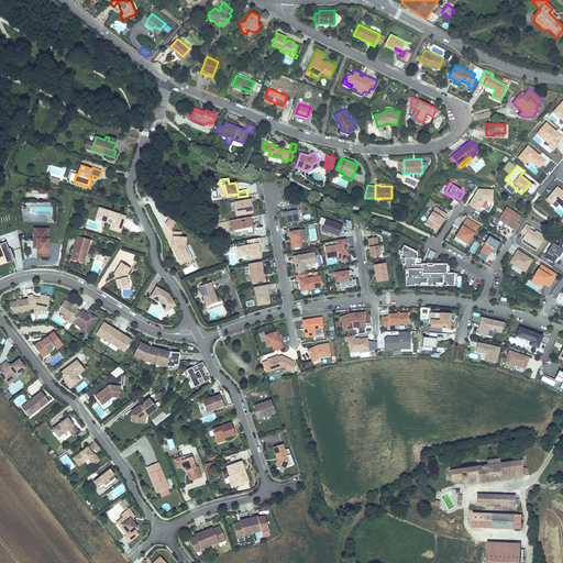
[(562,190),(558,186),(545,199),(551,203),(554,199),(562,206),(562,190)]
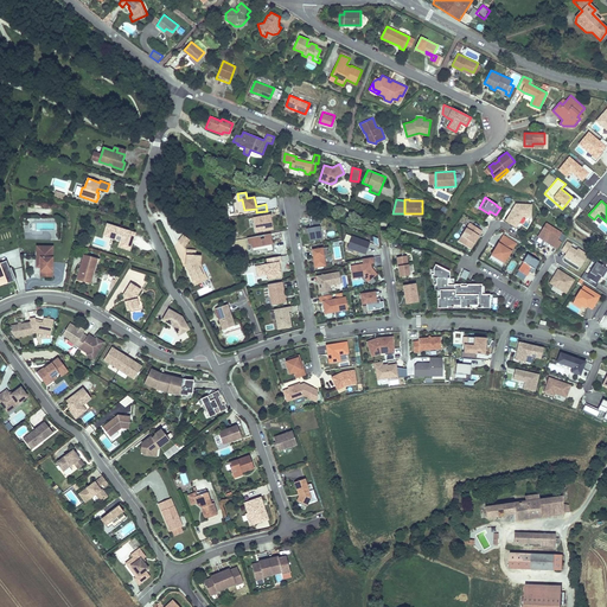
[(511,212),(505,221),(510,224),(512,219),(513,218),(518,222),(518,223),(522,217),(531,217),(531,205),(516,204),(512,210),(513,211),(512,213),(511,212)]
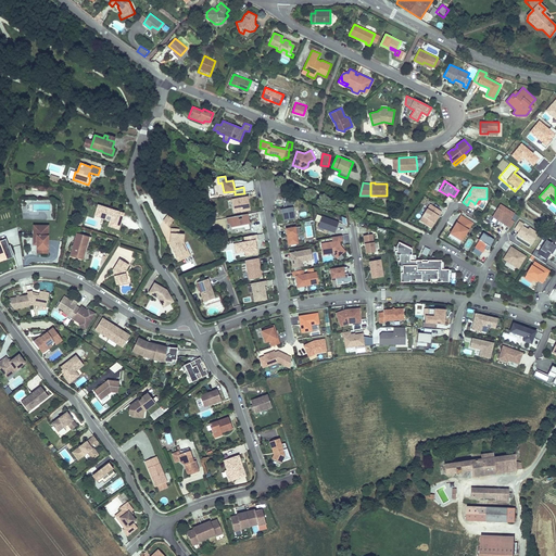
[(411,191),(406,188),(401,196),(405,199),(411,191)]
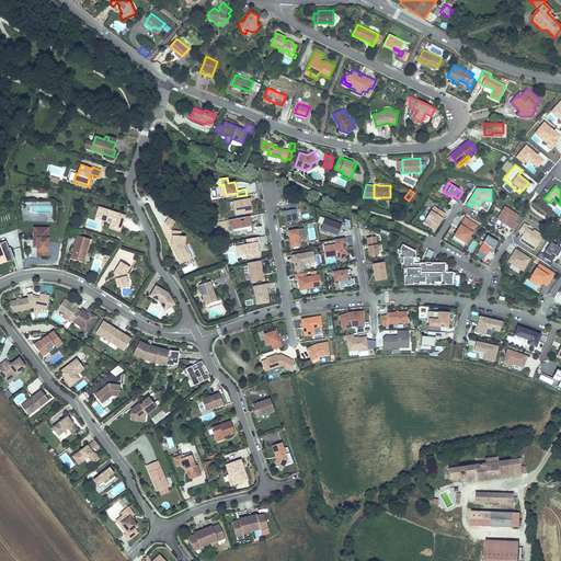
[(243,199),(233,202),(236,215),(252,212),(251,203),(244,204),(243,199)]
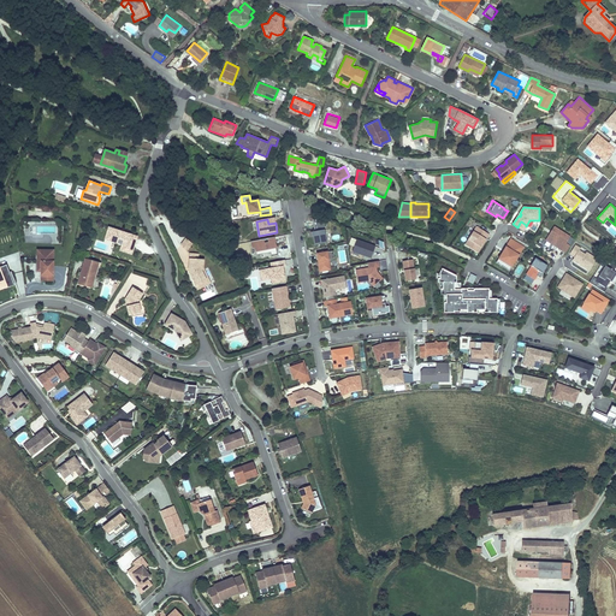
[(314,231),(311,232),(312,237),(313,237),(314,244),(326,243),(324,230),(325,230),(324,223),(324,221),(321,220),(313,219),(314,231)]
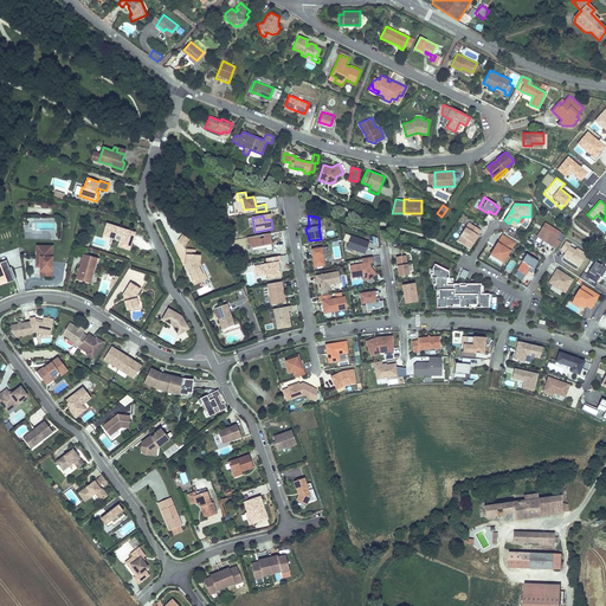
[(511,219),(509,224),(517,229),(521,224),(517,223),(517,221),(513,218),(511,219)]
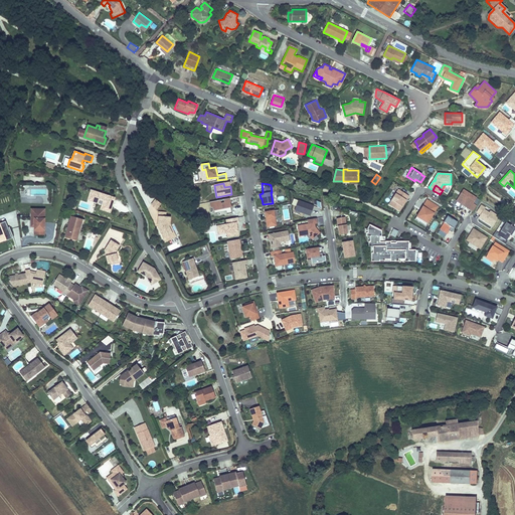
[(388,205),(399,211),(408,196),(398,189),(388,205)]
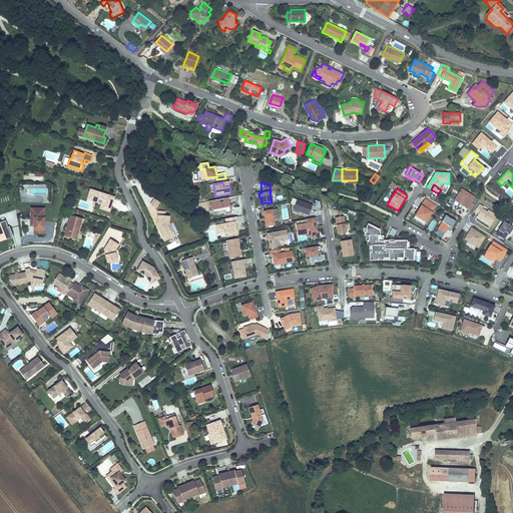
[(461,188),(454,199),(465,206),(466,205),(468,206),(467,208),(471,210),(474,204),(471,202),(475,197),(461,188)]
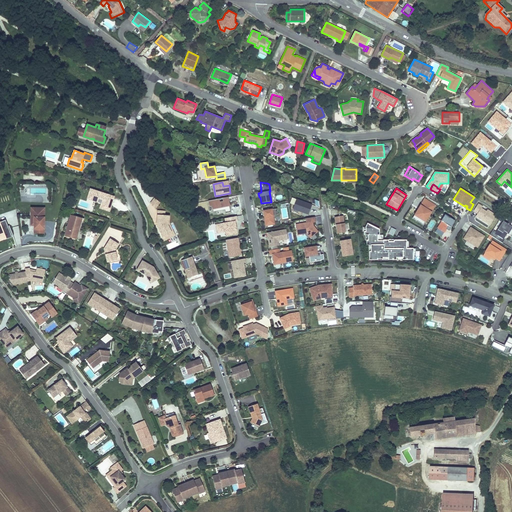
[(109,211),(114,197),(95,190),(92,200),(97,202),(98,198),(102,199),(101,203),(100,208),(109,211)]
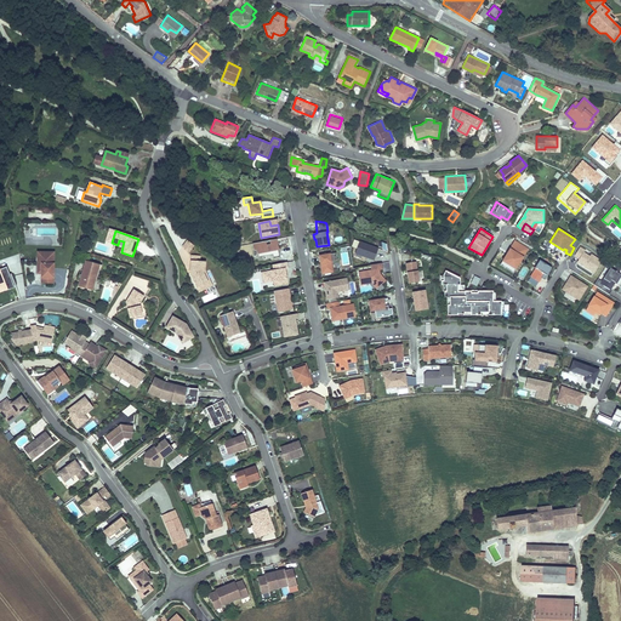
[(277,239),(254,244),(255,250),(257,249),(258,257),(273,255),(273,258),(279,257),(277,239)]
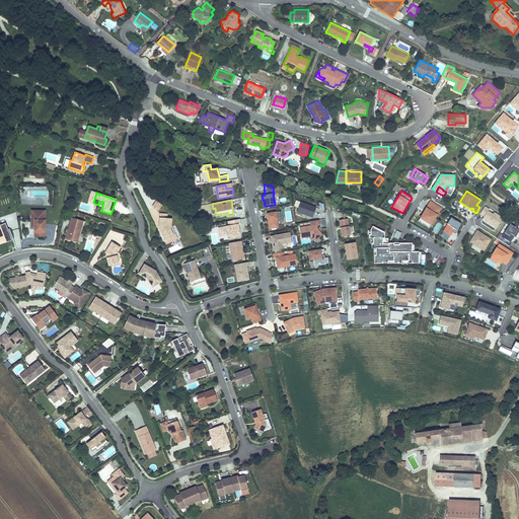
[(157,201),(152,206),(158,211),(162,205),(157,201)]
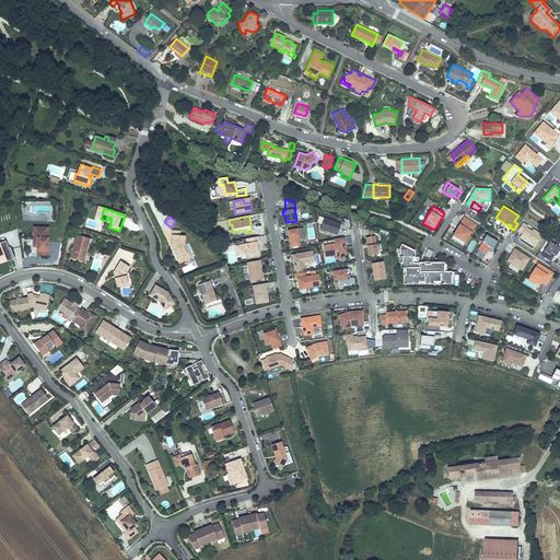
[(476,224),(464,217),(458,226),(459,228),(457,230),(453,235),(465,243),(476,224)]
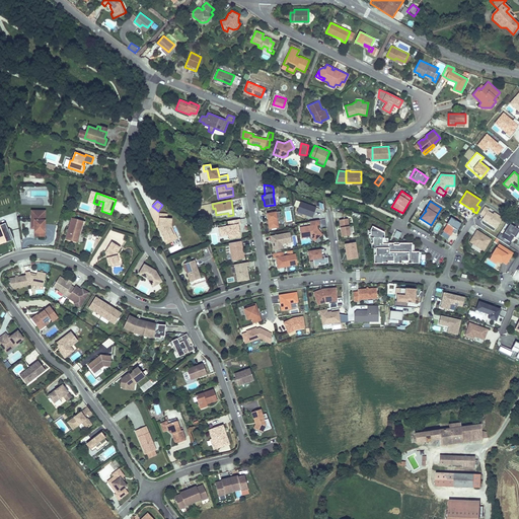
[(300,202),(297,212),(312,217),(315,208),(300,202)]
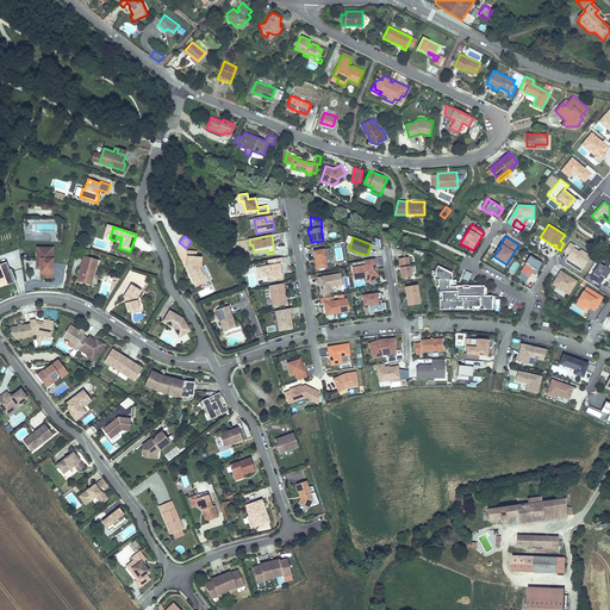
[(574,244),(570,242),(564,250),(568,254),(566,257),(584,268),(591,255),(582,249),(580,250),(573,247),(574,244)]
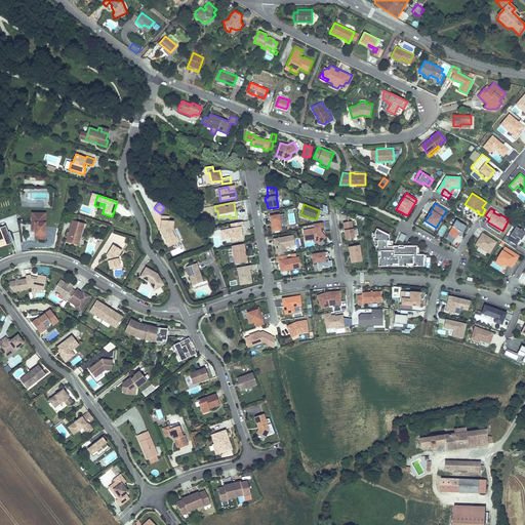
[(45,217),(45,213),(32,213),(32,232),(35,232),(36,232),(36,229),(35,229),(35,223),(34,223),(34,217),(45,217)]
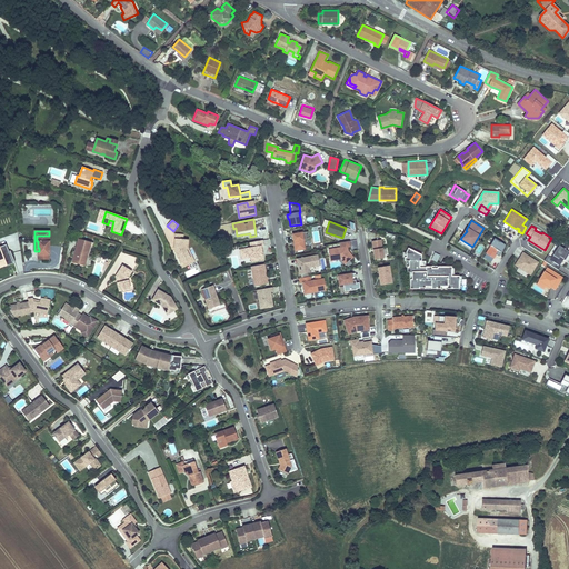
[(292,235),(296,251),(305,249),(303,240),(309,239),(308,231),(292,235)]
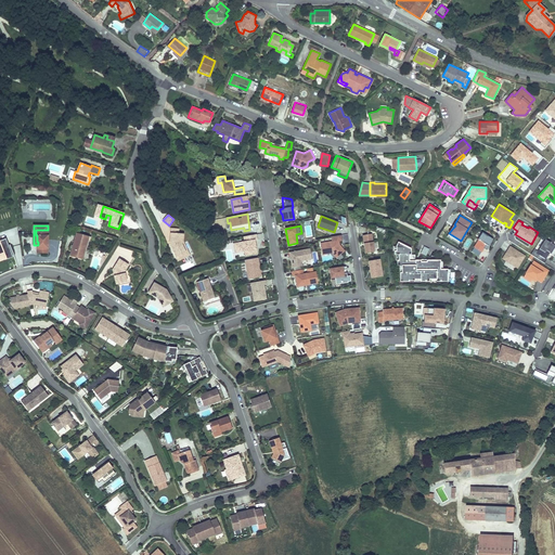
[(37,253),(48,253),(48,230),(36,230),(36,235),(37,235),(37,242),(38,242),(38,245),(37,245),(37,253)]
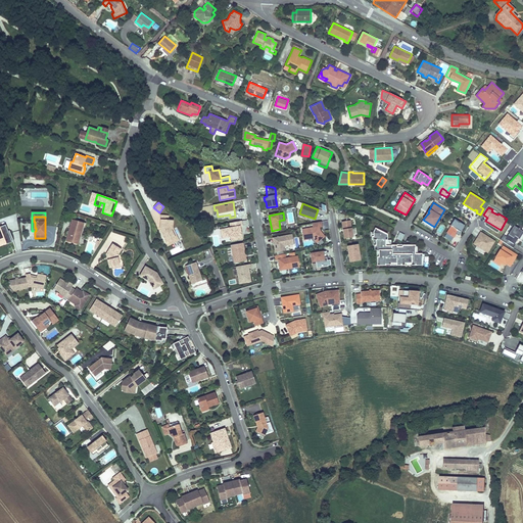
[(464,225),(455,219),(452,224),(452,225),(446,233),(454,238),(456,234),(458,236),(461,232),(460,231),(464,225)]
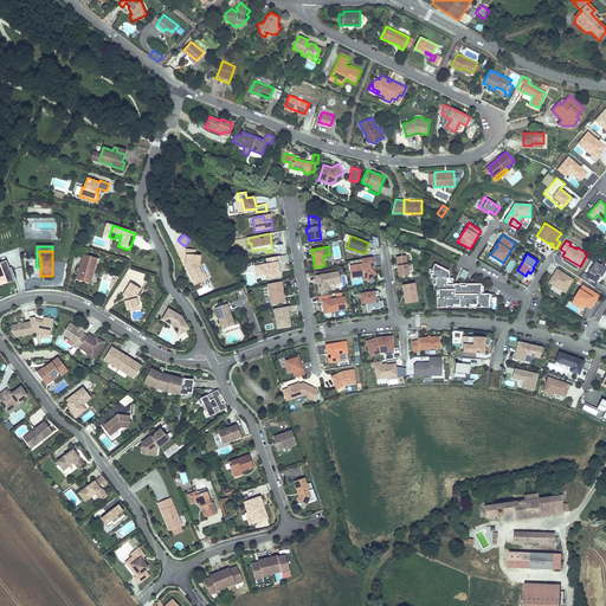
[(84,255),(77,278),(88,282),(90,275),(92,275),(96,263),(97,258),(84,255)]
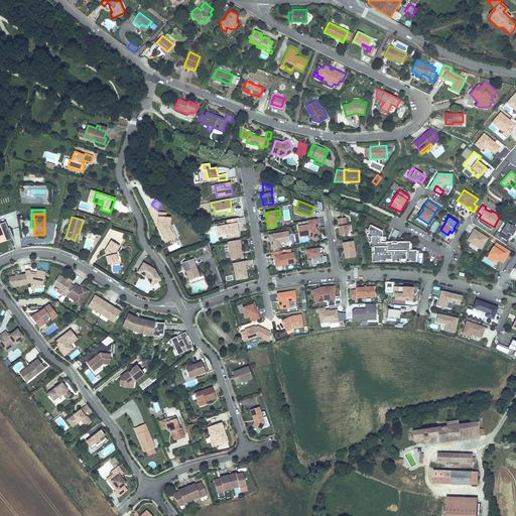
[(165,217),(159,217),(158,222),(160,222),(159,226),(158,227),(166,243),(170,240),(168,236),(172,234),(169,227),(170,226),(170,224),(170,218),(165,217)]
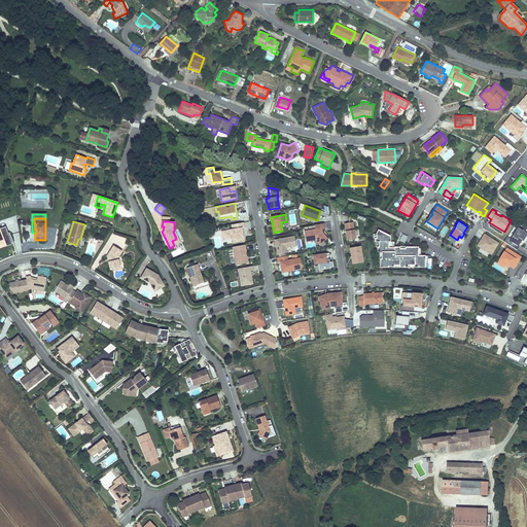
[(426,221),(424,224),(435,232),(437,229),(426,221)]
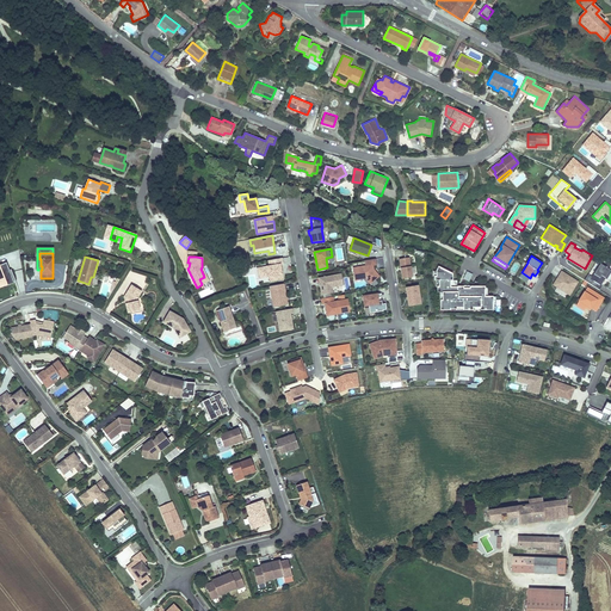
[(283,264),(282,258),(269,260),(270,266),(263,267),(264,277),(269,276),(270,282),(283,279),(281,264),(283,264)]
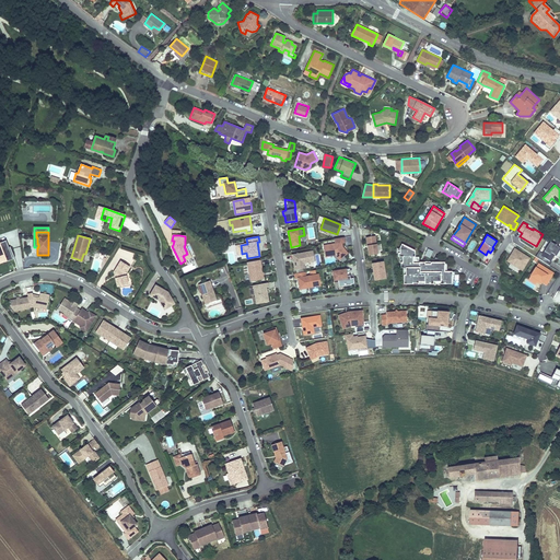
[(375,236),(365,237),(368,256),(377,255),(375,236)]
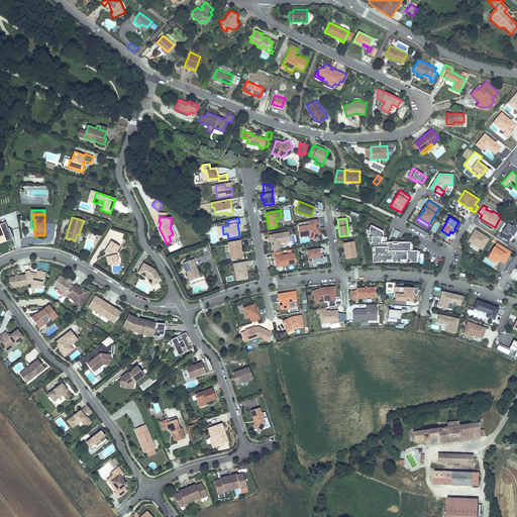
[(6,222),(0,224),(0,225),(3,233),(9,230),(6,222)]
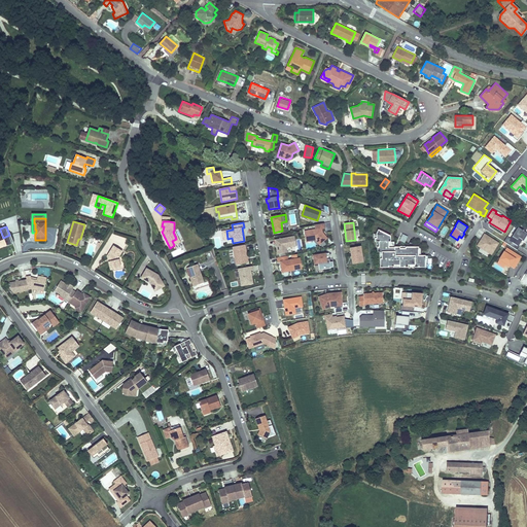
[(511,239),(507,237),(503,242),(517,250),(520,246),(518,246),(521,242),(520,241),(521,239),(522,240),(523,240),(526,234),(526,233),(525,231),(522,229),(522,230),(518,227),(511,239)]
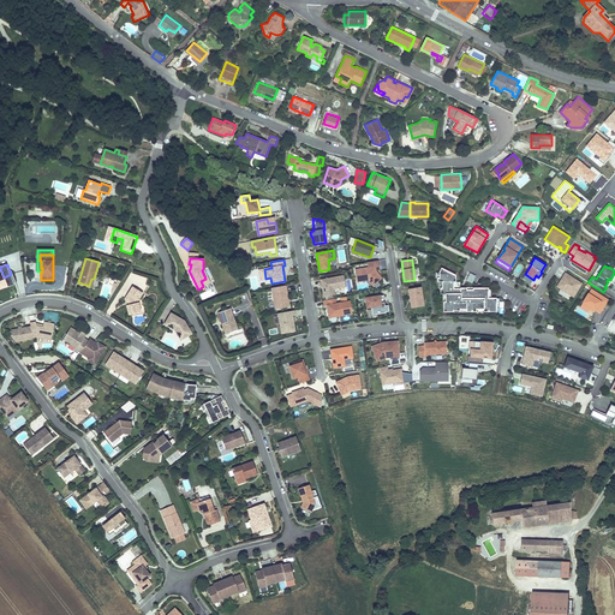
[(376,274),(375,267),(356,270),(357,281),(368,280),(372,285),(381,278),(377,274),(376,274)]
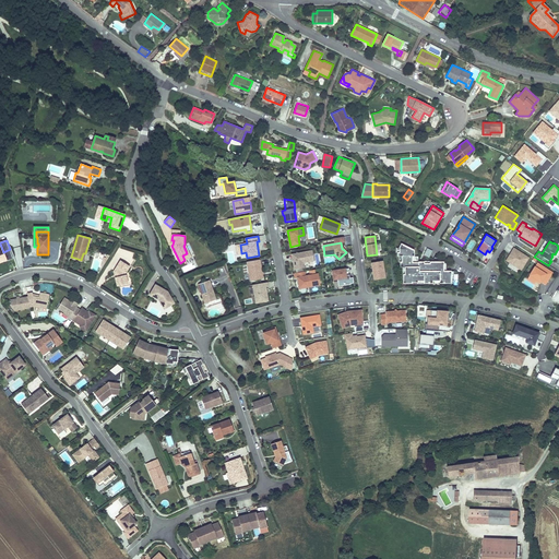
[(0,262),(4,261),(6,262),(13,259),(12,254),(10,249),(3,252),(0,244),(0,262)]
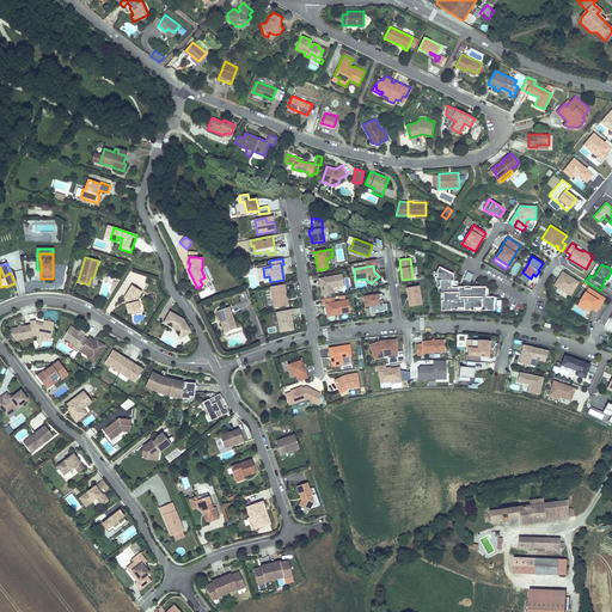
[(453,274),(439,267),(436,271),(436,277),(434,277),(434,281),(436,281),(439,281),(439,288),(438,288),(438,293),(440,293),(442,293),(442,301),(441,301),(441,311),(451,311),(451,310),(457,310),(457,308),(463,308),(463,311),(473,311),(473,308),(481,308),(481,311),(496,311),(496,297),(488,297),(489,288),(485,288),(485,287),(478,287),(478,288),(464,288),(464,287),(458,287),(458,288),(451,288),(451,281),(453,281),(453,274)]
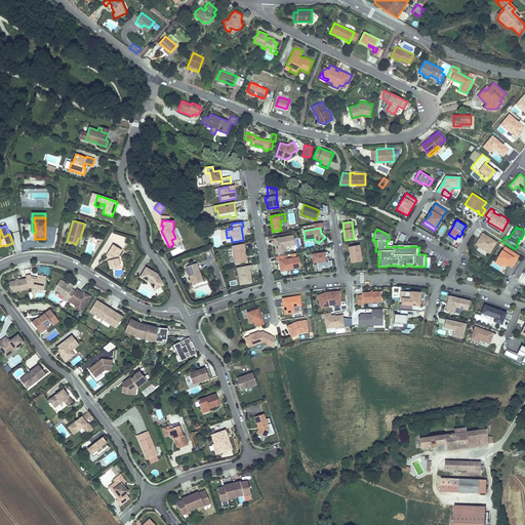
[(496,242),(482,233),(475,244),(489,253),(496,242)]
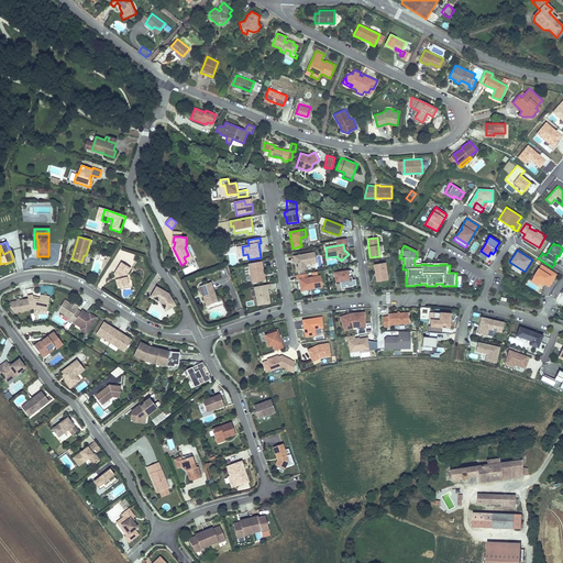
[(315,252),(294,256),(295,261),(296,261),(297,263),(295,263),(296,272),(307,269),(306,265),(317,263),(315,252)]
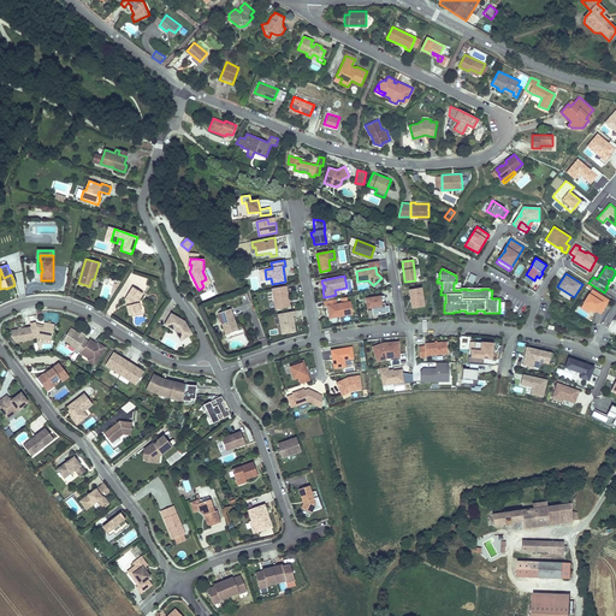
[(290,307),(286,286),(272,289),(276,309),(290,307)]
